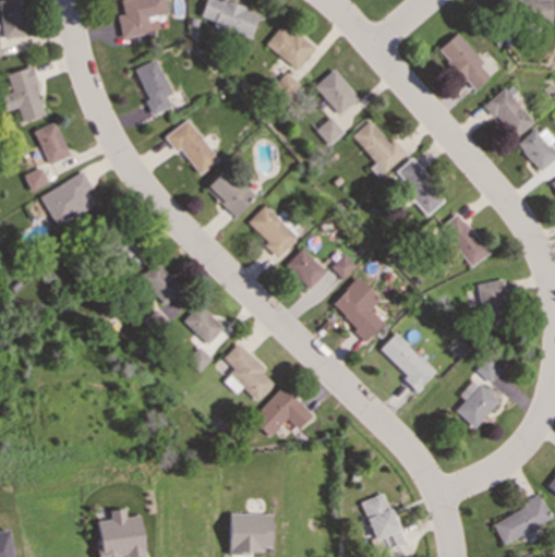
[(22,0),(11,0),(0,2),(5,39),(28,35),(22,0)]
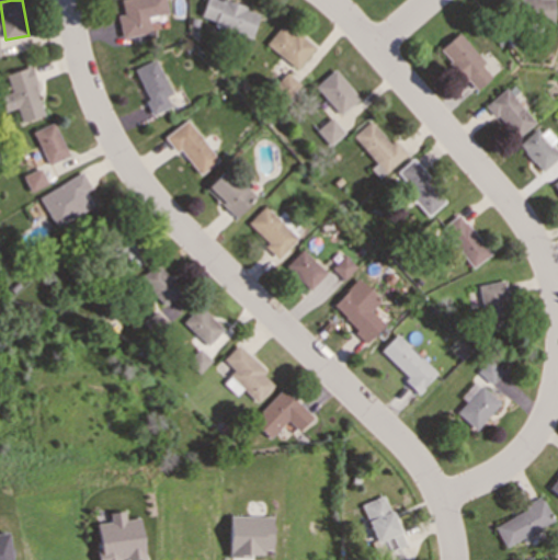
[(124,38),(154,33),(150,18),(171,14),(167,0),(123,0),(126,15),(120,16),(124,38)]
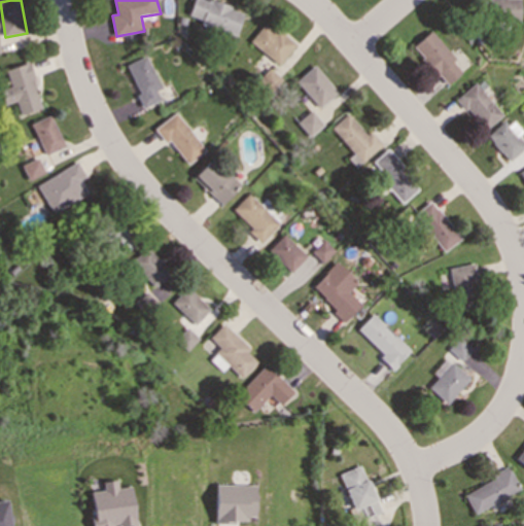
[(245,12),(206,0),(196,0),(190,15),(203,20),(202,25),(238,37),(245,12)]
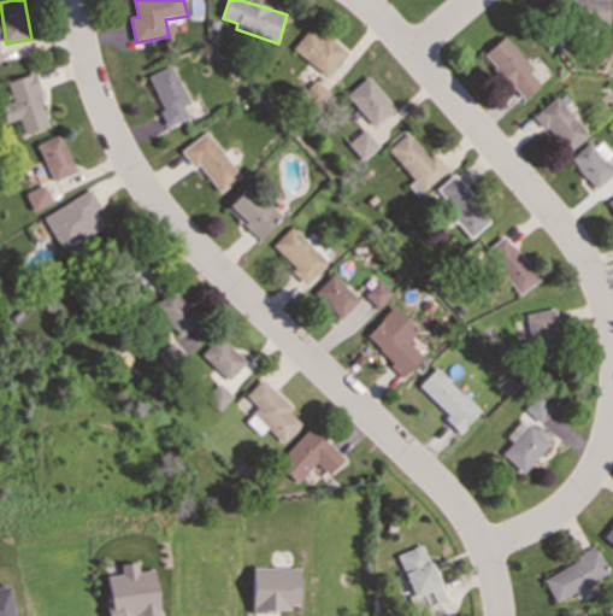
[(611,0),(576,0),(576,23),(611,25),(611,0)]
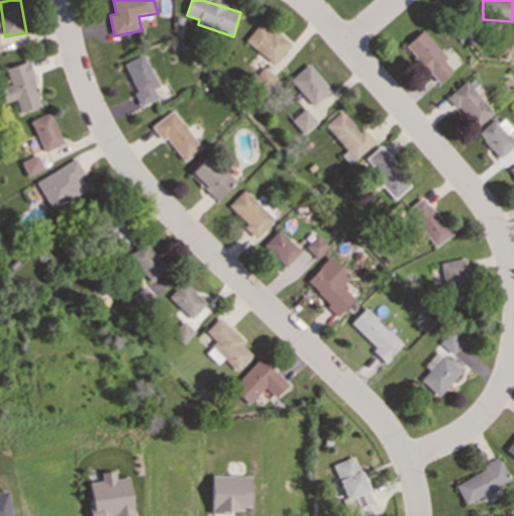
[(291,42),(262,22),(246,42),(276,64),(291,42)]
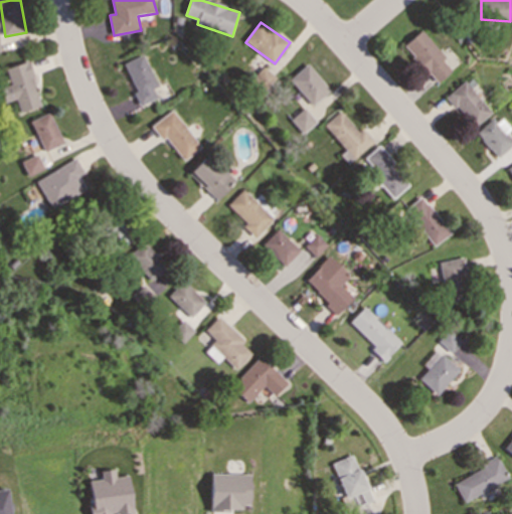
[(405,45),(438,83),(455,69),(422,31),(405,45)]
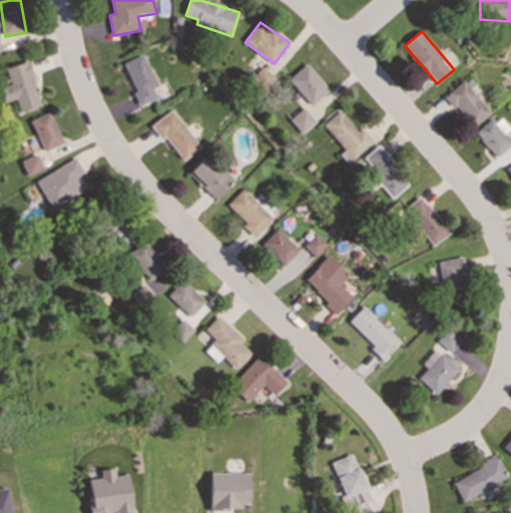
[(141,105),(158,97),(154,88),(159,86),(145,55),(124,63),(139,92),(136,94),(141,105)]
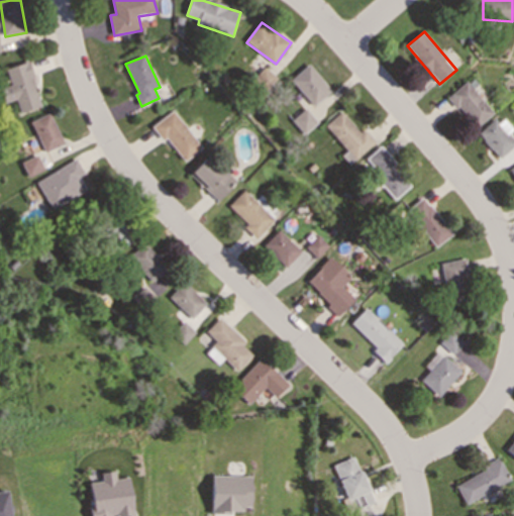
[(8,69),(12,86),(2,89),(6,103),(17,100),(21,113),(43,107),(31,62),(8,69)]
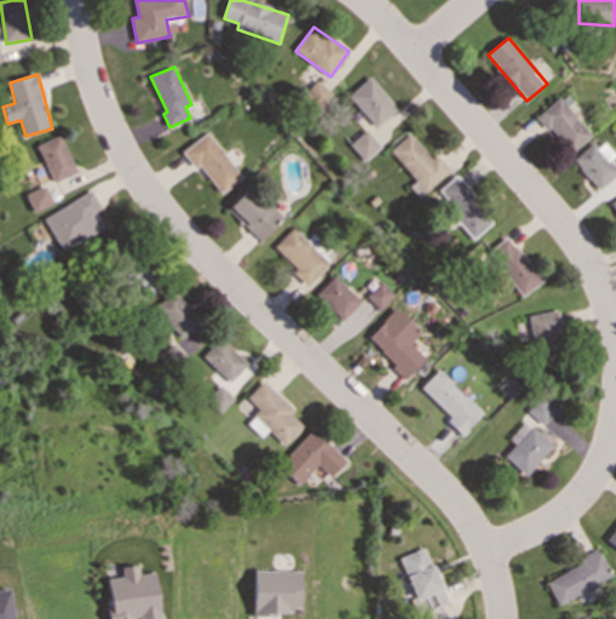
[(378,129),(399,109),(370,76),(349,97),(378,129)]
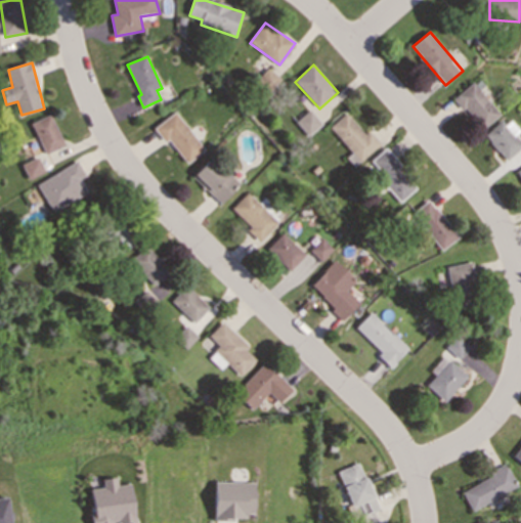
[(456,98),(483,130),(502,115),(474,83),(456,98)]
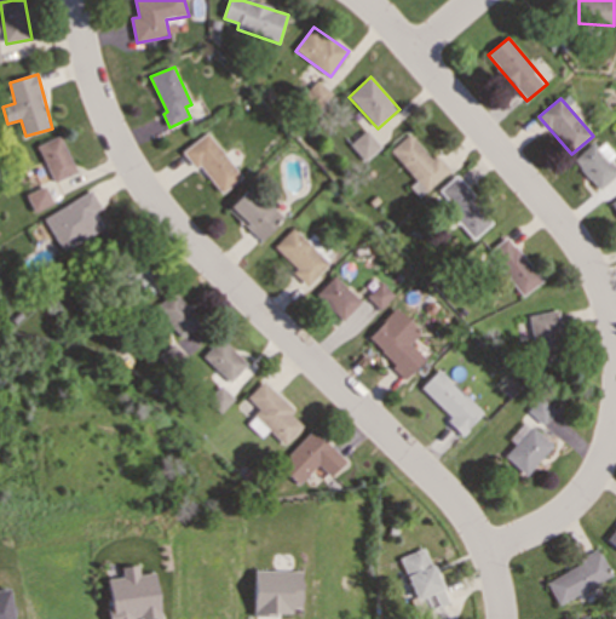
[(383,147),(367,130),(350,145),(364,162),(383,147)]
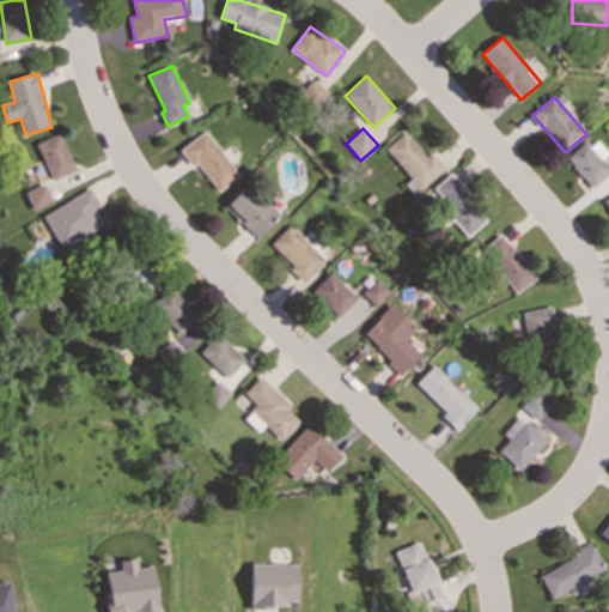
[(220,192),(241,175),(206,131),(182,151),(195,167),(199,164),(220,192)]
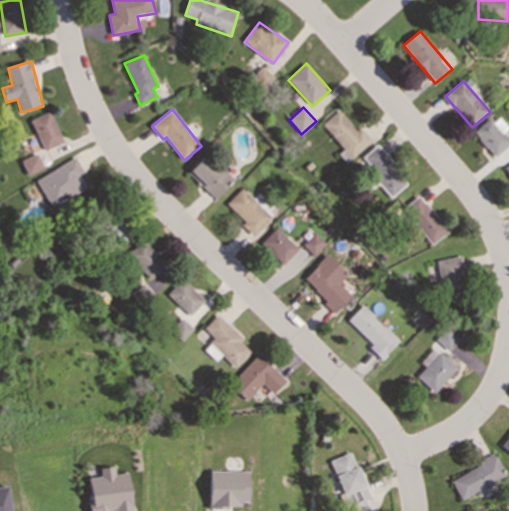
[(323,125),(353,158),(373,140),(362,128),(358,132),(338,111),(323,125)]
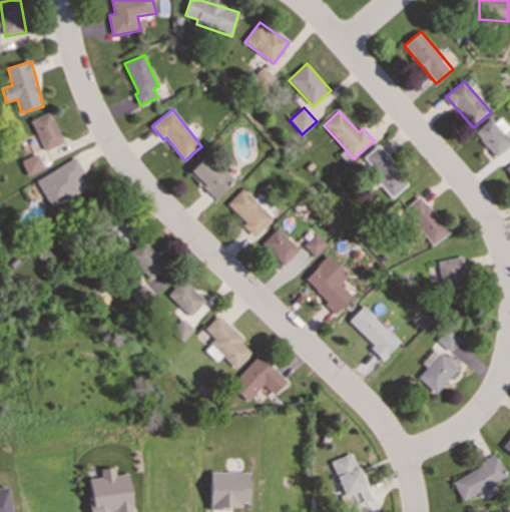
[(33,119),(44,150),(64,143),(53,112),(33,119)]
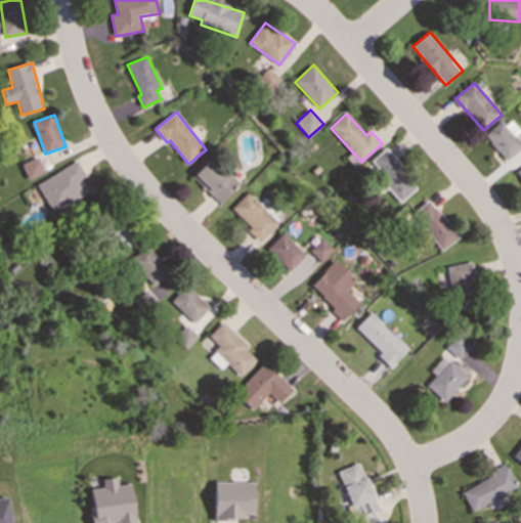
[(520,129),(509,117),(486,137),(509,161),(520,148),(520,141),(516,136),(520,133),(520,129)]
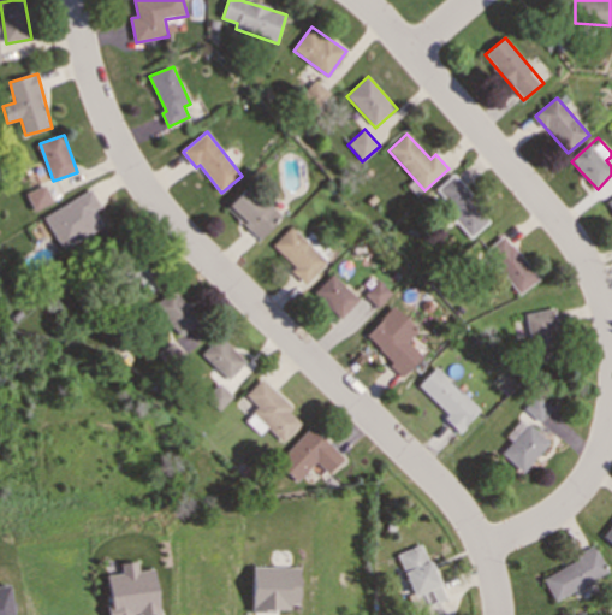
[(471,237),(492,220),(455,176),(434,193),(471,237)]
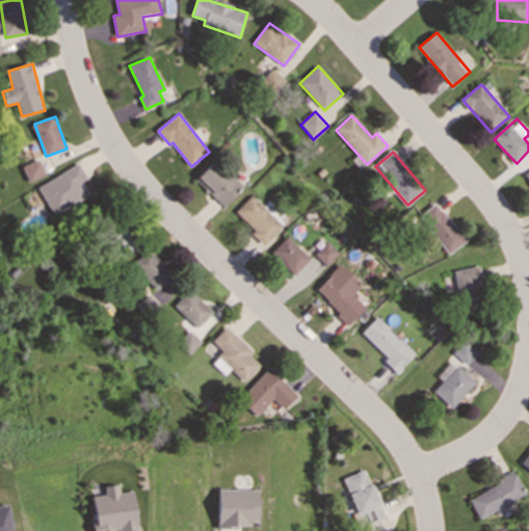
[(47,176),(41,160),(24,166),(31,182),(47,176)]
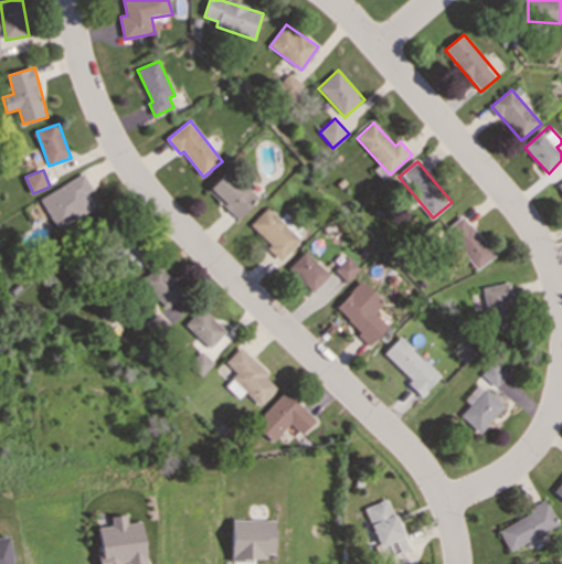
[(240,220),(260,199),(229,171),(209,191),(240,220)]
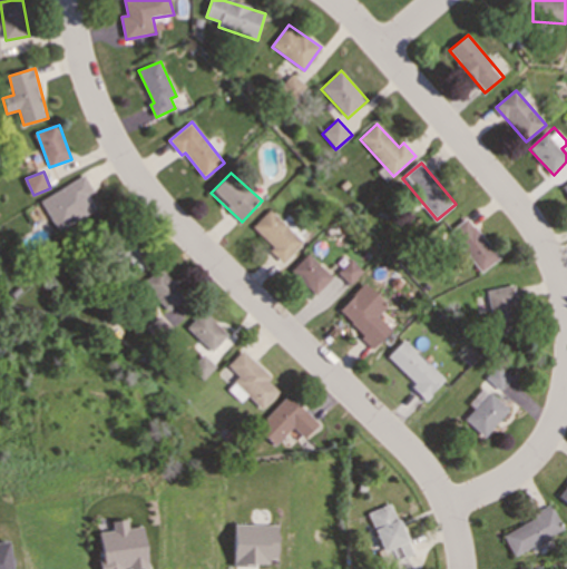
[(42,199),(58,231),(98,211),(89,194),(95,192),(87,177),(42,199)]
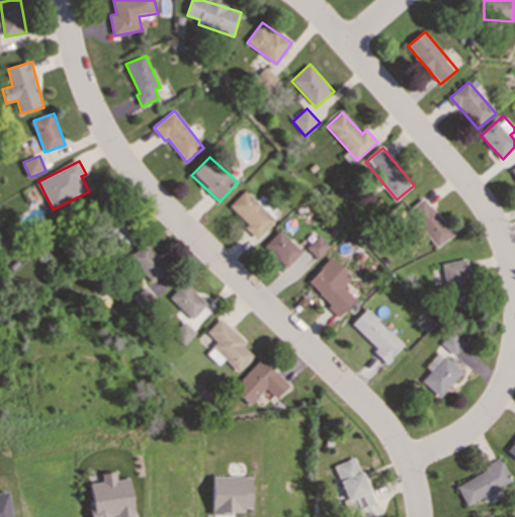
[(276,220),(245,190),(230,206),(249,225),(246,229),(257,239),(276,220)]
